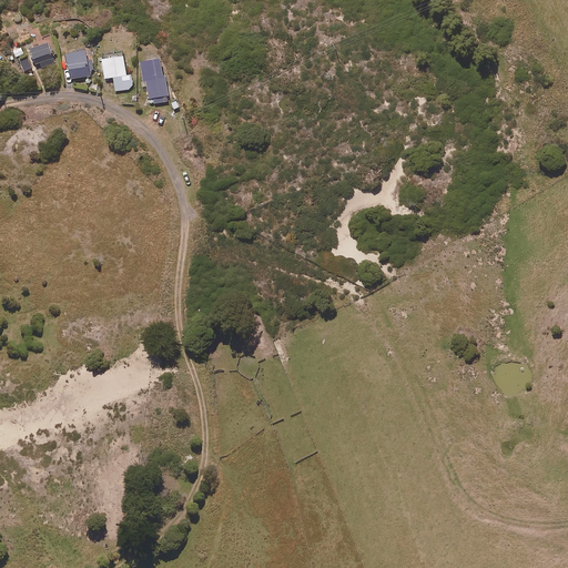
[(53,60),(49,43),(32,48),(36,64),(53,60)]
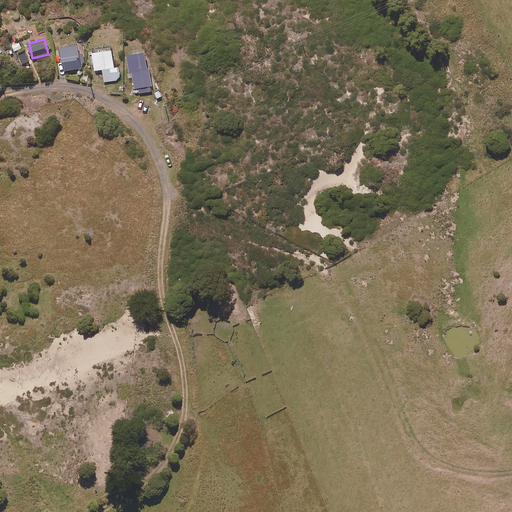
[(82,68),(78,45),(61,48),(65,71),(82,68)]
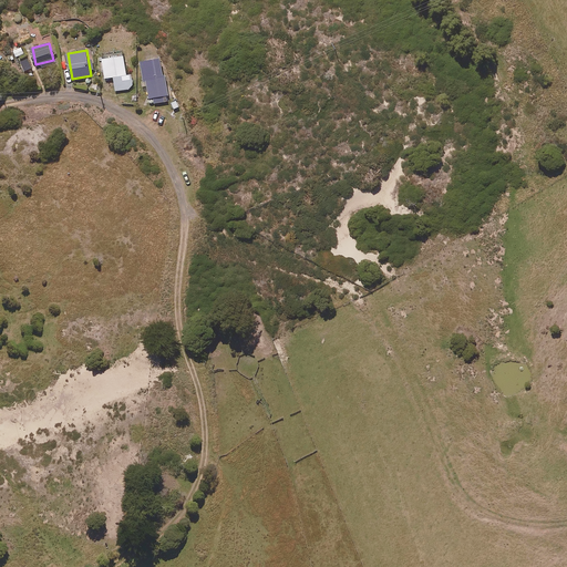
[(126,75),(124,55),(101,59),(103,79),(114,78),(116,91),(134,89),(132,74),(126,75)]
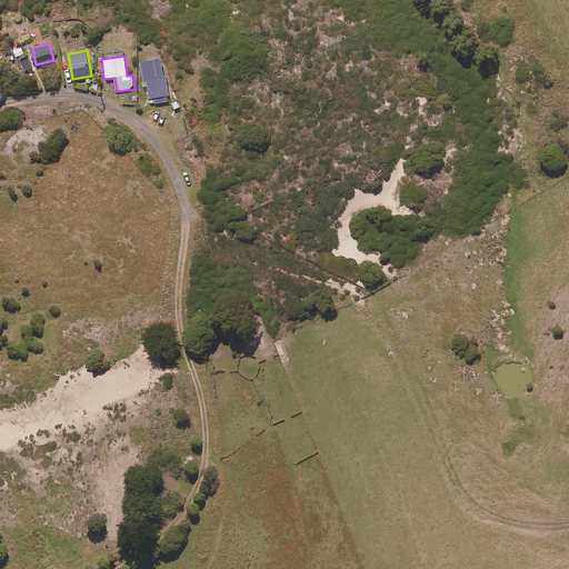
[(32,69),(29,59),(21,61),(25,71),(32,69)]
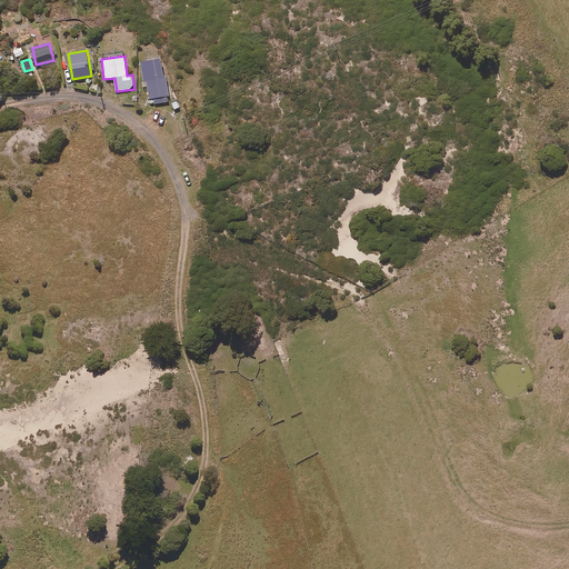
[(165,76),(162,59),(142,61),(145,87),(149,87),(151,103),(170,102),(167,75),(165,76)]
